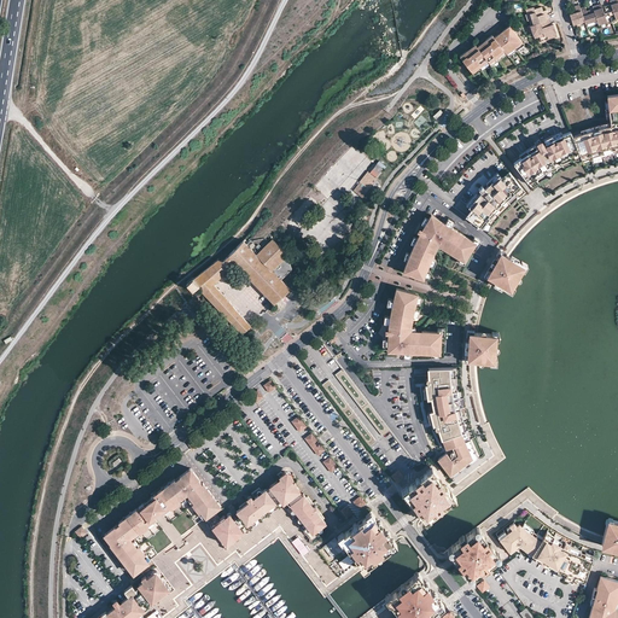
[(604,12),(601,3),(593,5),(593,9),(596,19),(599,24),(604,22),(611,19),(617,17),(617,0),(610,0),(613,10),(604,12)]
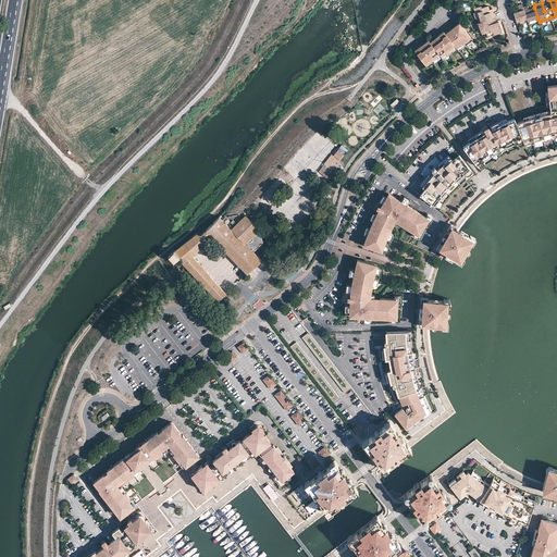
[(523,7),(522,3),(518,4),(519,10),(514,12),(517,22),(527,19),(523,7)]
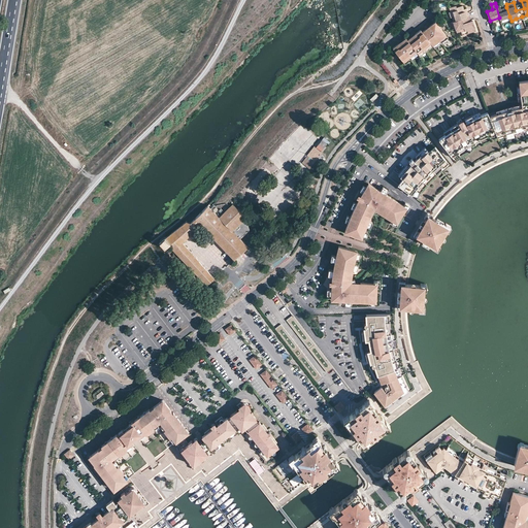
[(464,9),(463,5),(457,7),(456,5),(449,7),(451,12),(453,11),(454,17),(452,17),(454,22),(469,17),(468,11),(465,12),(464,9)]
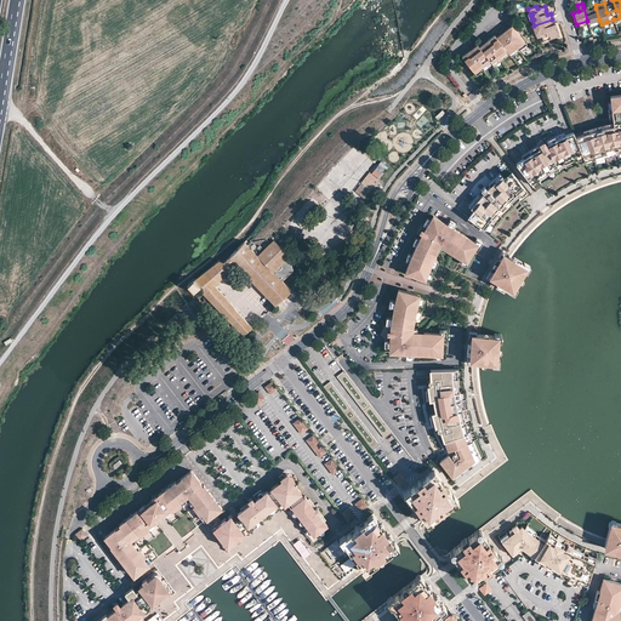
[(599,20),(596,9),(590,11),(587,6),(584,7),(587,21),(588,23),(599,20)]
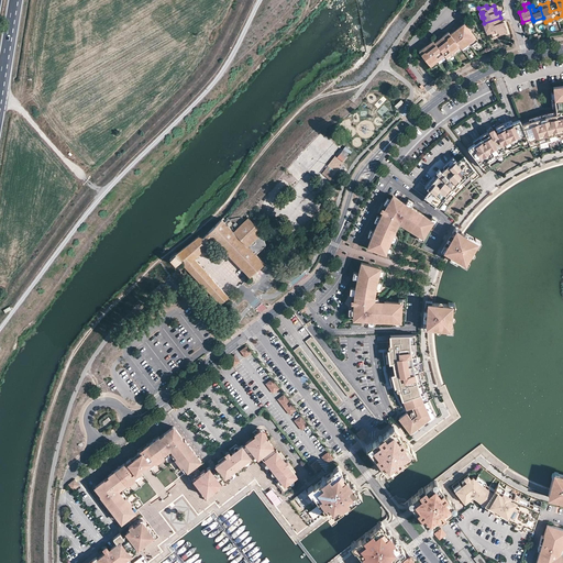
[(501,22),(500,18),(484,23),(482,23),(483,29),(485,28),(486,31),(487,34),(492,33),(492,34),(498,32),(501,31),(503,34),(508,32),(506,25),(504,25),(503,22),(501,22)]
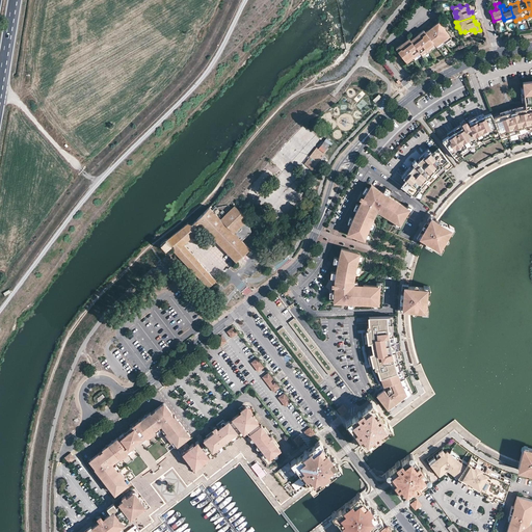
[(443,26),(439,21),(432,26),(429,29),(425,31),(424,29),(418,34),(415,36),(410,40),(409,37),(405,41),(402,43),(396,48),(407,61),(414,57),(420,52),(422,54),(428,49),(434,44),(436,46),(443,41),(450,35),(443,26)]
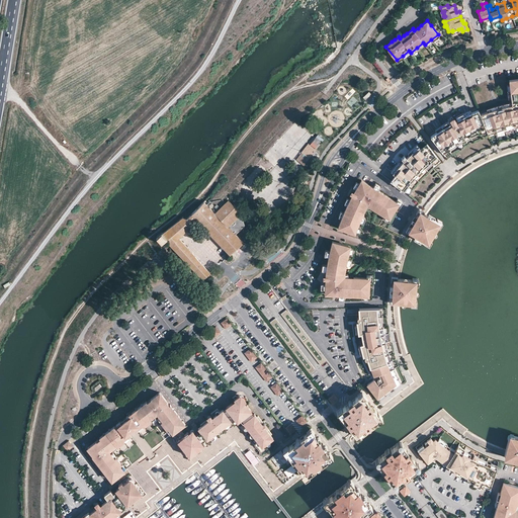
[(517,78),(509,80),(510,84),(510,91),(511,97),(512,102),(512,104),(504,106),(496,108),(488,111),(480,114),(485,125),(487,130),(493,126),(504,123),(515,121),(517,121),(517,78)]
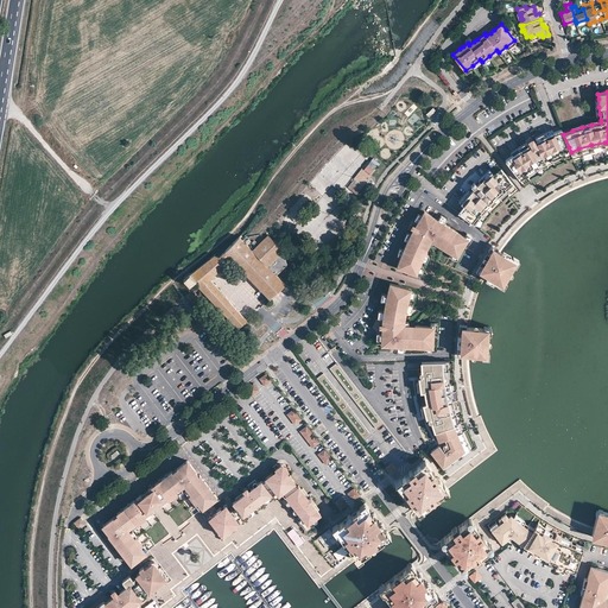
[(562,128),(553,132),(545,135),(537,140),(538,141),(534,144),(531,137),(529,138),(531,143),(529,145),(520,150),(513,154),(512,156),(506,160),(518,176),(525,172),(534,165),(543,160),(550,157),(561,151),(569,147),(563,134),(562,128)]
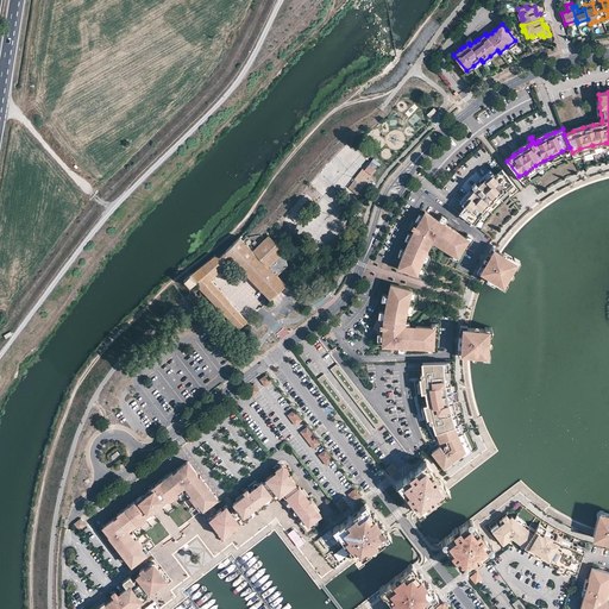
[(370,174),(377,165),(371,161),(364,170),(370,174)]
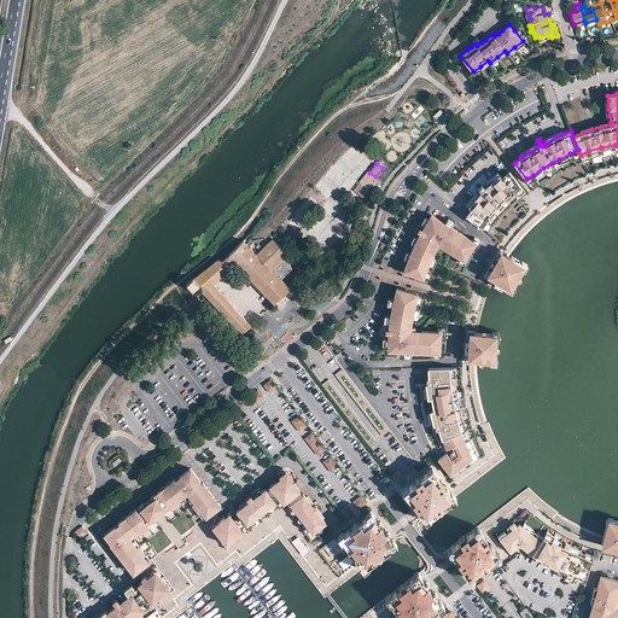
[(546,173),(543,168),(534,175),(536,178),(536,179),(546,173)]
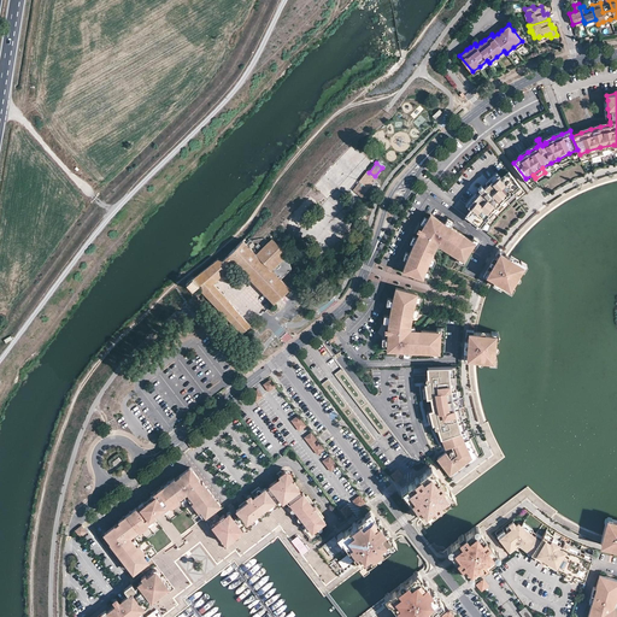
[(519,184),(509,171),(501,177),(499,174),(491,180),(487,184),(488,186),(488,187),(488,188),(487,191),(482,186),(481,184),(479,188),(480,189),(485,194),(482,195),(481,195),(480,195),(479,193),(477,194),(474,198),(468,205),(471,209),(472,210),(468,217),(480,225),(485,218),(487,221),(489,217),(487,216),(492,210),(495,206),(497,207),(501,203),(500,201),(504,198),(509,193),(511,195),(515,192),(512,189),(519,184)]
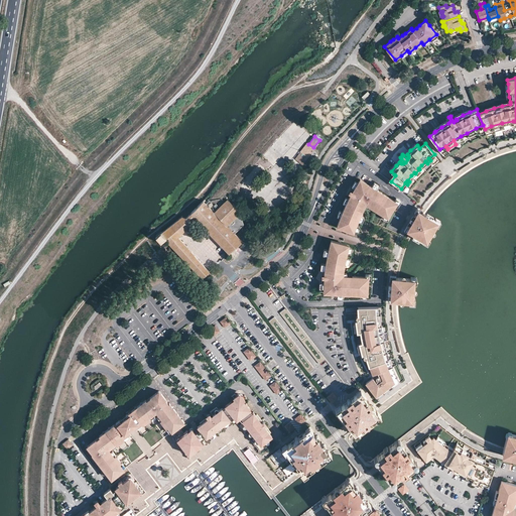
[(368,188),(364,186),(367,182),(364,181),(363,180),(360,178),(358,182),(355,187),(354,188),(356,190),(355,192),(350,189),(349,191),(353,195),(356,197),(357,197),(355,200),(352,198),(350,197),(349,199),(346,204),(343,211),(341,217),(337,226),(352,231),(352,230),(355,224),(356,220),(358,221),(358,220),(360,215),(364,207),(362,206),(363,206),(365,201),(367,201),(371,203),(370,205),(376,209),(376,210),(384,215),(385,212),(388,214),(388,213),(390,209),(386,207),(387,205),(393,209),(394,208),(396,205),(393,203),(395,200),(377,188),(372,185),(370,184),(368,188)]
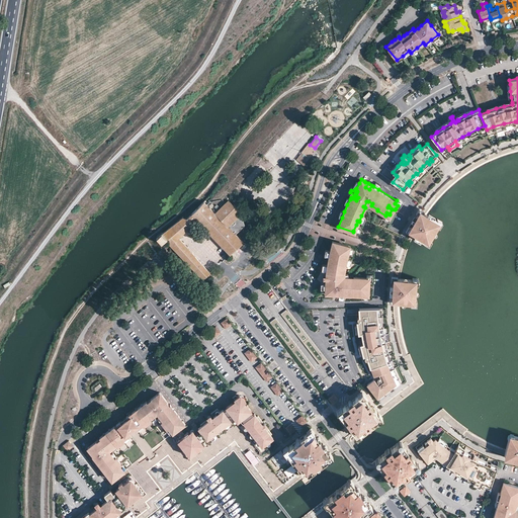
[(403,201),(398,198),(397,200),(395,203),(398,205),(400,206),(403,201)]
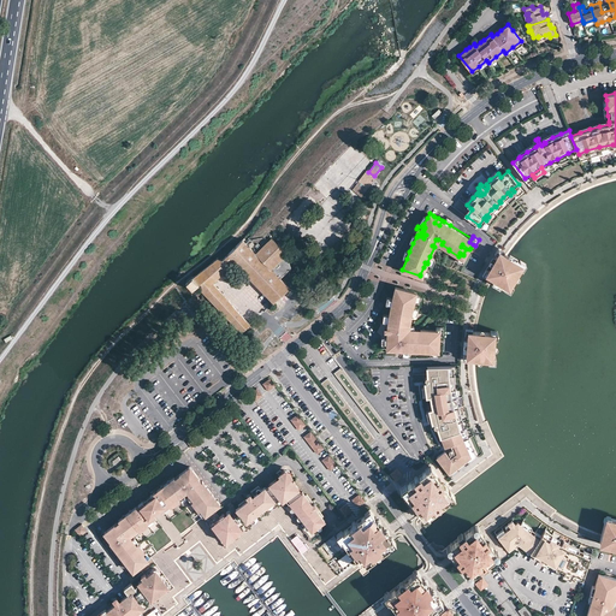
[(246,242),(242,238),(221,260),(217,259),(193,278),(199,285),(196,286),(241,332),(249,325),(242,317),(213,283),(234,262),(273,302),(280,295),(289,288),(279,278),(271,268),(270,270),(255,254),(256,253),(246,242)]
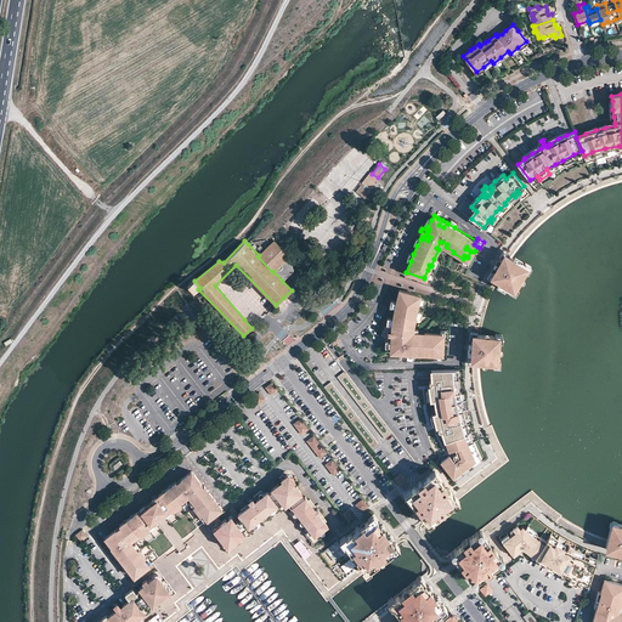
[(263,252),(259,255),(258,256),(272,272),(273,271),(288,256),(284,252),(278,246),(273,241),(263,252)]
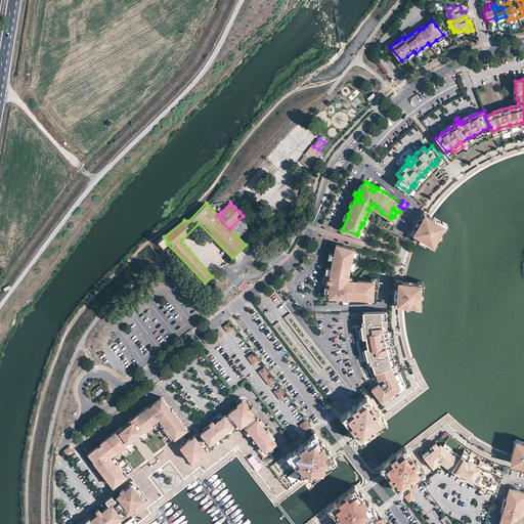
[(426,219),(428,215),(423,212),(421,215),(423,217),(416,229),(413,228),(411,232),(417,235),(419,231),(420,231),(421,229),(422,230),(424,228),(423,227),(423,226),(423,225),(424,225),(424,224),(425,224),(426,224),(427,222),(426,222),(427,220),(426,219)]
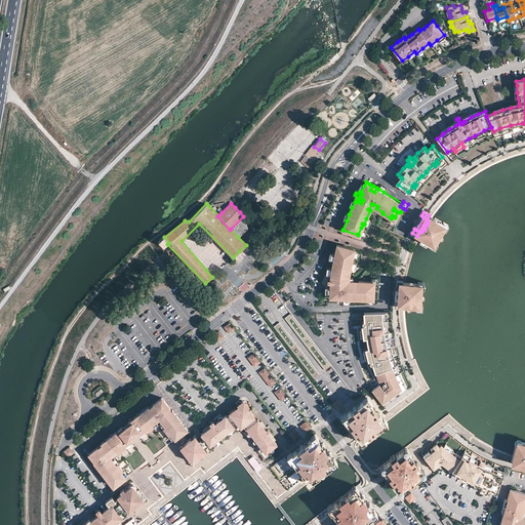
[(395,217),(392,215),(391,218),(389,220),(394,224),(397,218),(395,217)]
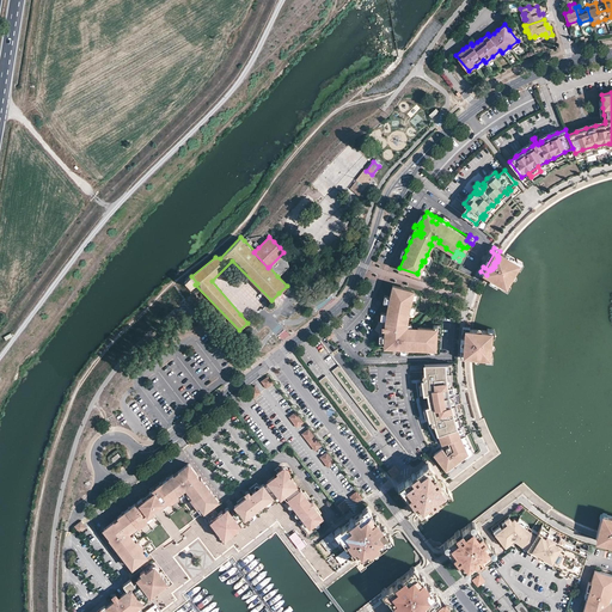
[(515,261),(500,251),(497,256),(499,257),(497,259),(499,259),(497,262),(496,262),(495,262),(495,263),(494,263),(494,264),(494,265),(495,267),(493,269),(491,268),(490,270),(489,270),(487,275),(501,283),(501,285),(503,281),(507,282),(516,267),(514,264),(515,261)]
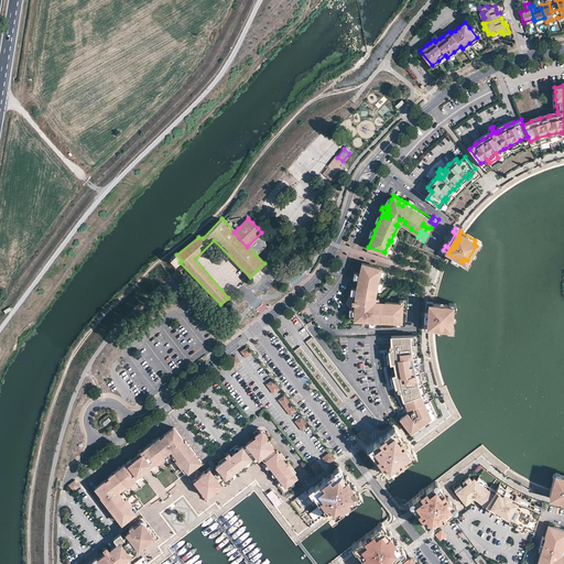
[(266,245),(261,232),(248,246),(256,255),(266,245)]
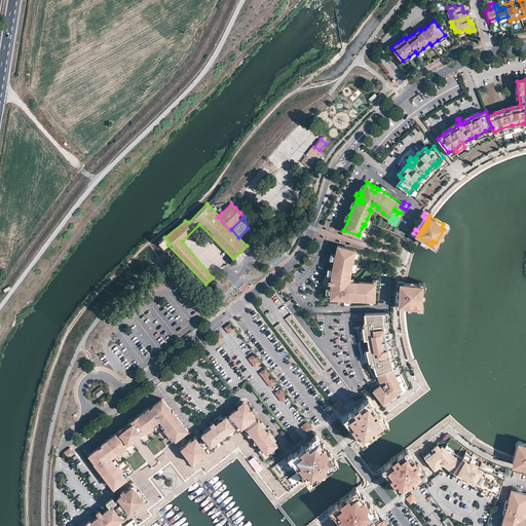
[(164,237),(158,242),(163,249),(167,245),(170,243),(164,237)]
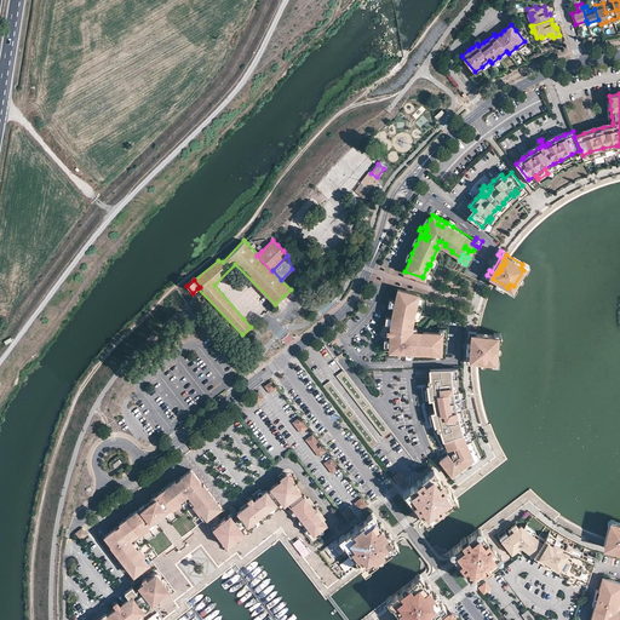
[(417,296),(417,293),(397,288),(395,299),(394,306),(391,316),(390,323),(390,326),(394,326),(399,326),(397,329),(392,329),(386,329),(386,333),(392,333),(392,337),(390,337),(390,339),(389,346),(389,351),(399,351),(399,346),(403,348),(403,351),(406,352),(413,352),(432,354),(434,349),(437,350),(437,342),(442,342),(442,336),(438,336),(438,332),(423,331),(423,333),(418,333),(418,334),(417,334),(411,334),(411,328),(411,326),(413,326),(414,315),(415,309),(417,303),(415,302),(417,296)]
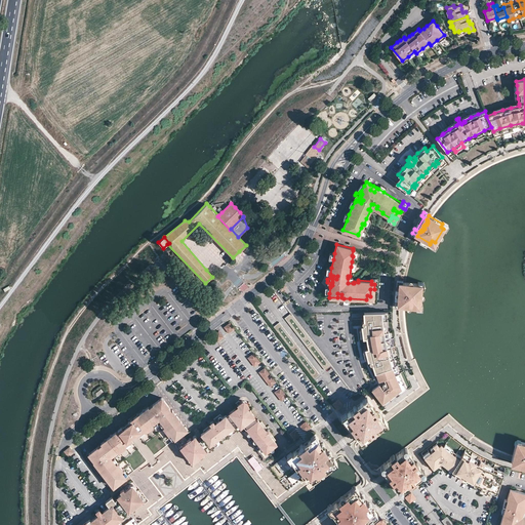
[(420,285),(418,285),(419,283),(418,283),(403,282),(402,287),(403,287),(403,289),(405,289),(405,291),(403,292),(402,293),(403,294),(403,295),(404,295),(404,298),(403,298),(402,300),(401,300),(401,305),(416,306),(417,306),(417,303),(420,303),(420,285)]
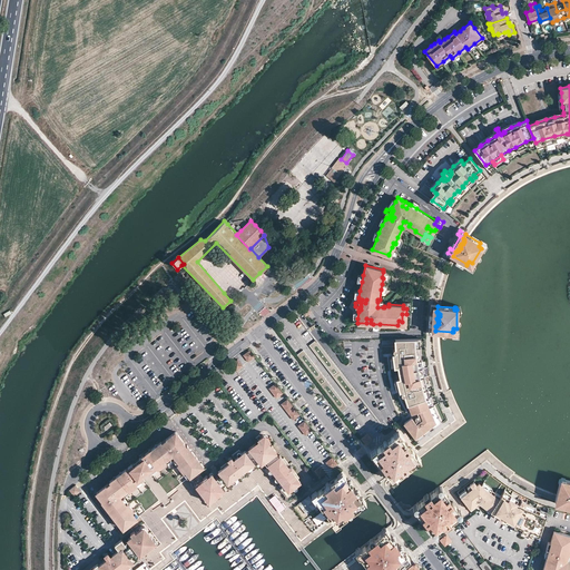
[(420,377),(418,371),(416,371),(415,369),(415,366),(418,366),(416,360),(414,346),(414,341),(412,341),(412,338),(403,338),(402,338),(403,347),(396,347),(395,347),(394,349),(393,350),(394,352),(394,355),(394,356),(395,365),(395,366),(399,365),(400,372),(401,379),(397,379),(397,380),(400,387),(401,387),(401,391),(401,393),(401,394),(402,395),(403,395),(405,395),(406,397),(409,404),(411,412),(413,416),(411,418),(404,422),(414,435),(415,434),(418,435),(422,432),(432,424),(432,421),(434,420),(429,406),(426,401),(424,401),(423,399),(423,396),(424,395),(423,390),(420,377)]
